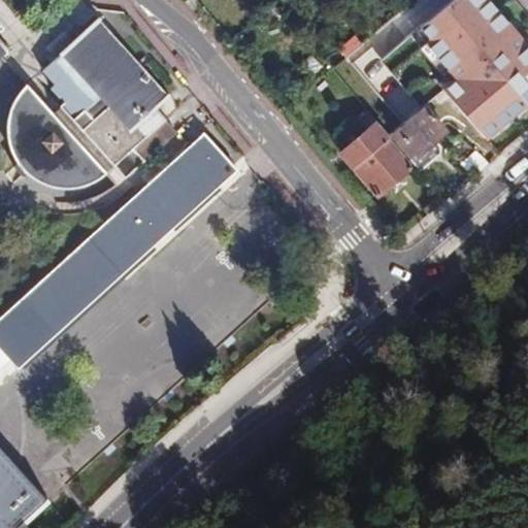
[(527,94),(527,14),(516,0),(411,0),(395,14),(441,70),(454,70),(497,122),(527,94)]
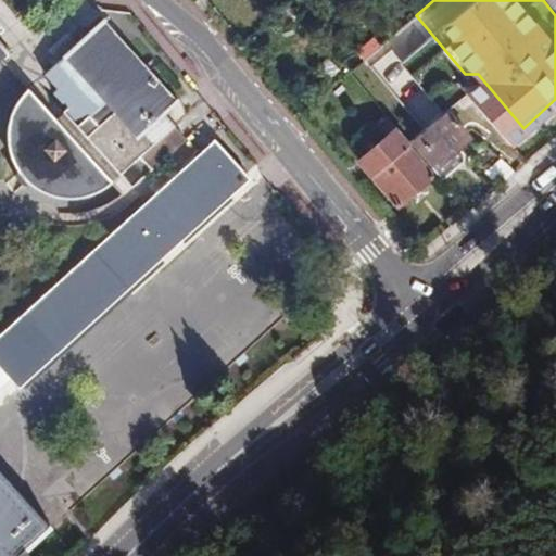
[(279,32),(291,22),(283,13),(272,23),(279,32)]
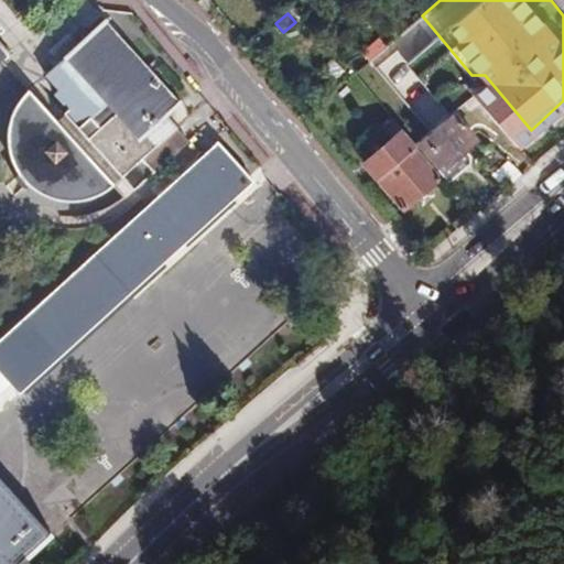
[(62,55),(64,58),(56,65),(56,64),(43,75),(56,89),(52,94),(67,111),(63,115),(57,120),(28,89),(25,91),(22,95),(18,100),(12,109),(9,119),(7,128),(6,138),(7,147),(9,154),(11,162),(15,171),(21,179),(28,186),(38,193),(49,197),(63,201),(75,201),(85,199),(97,195),(107,190),(112,184),(120,176),(132,190),(153,172),(171,155),(187,141),(175,128),(177,127),(166,115),(179,104),(102,19),(62,55)]
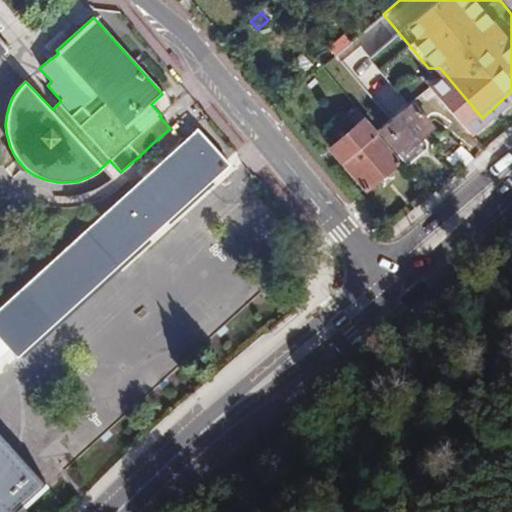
[(432,127),(411,102),(378,131),(406,165),(426,148),(427,142),(422,135),(432,127)]
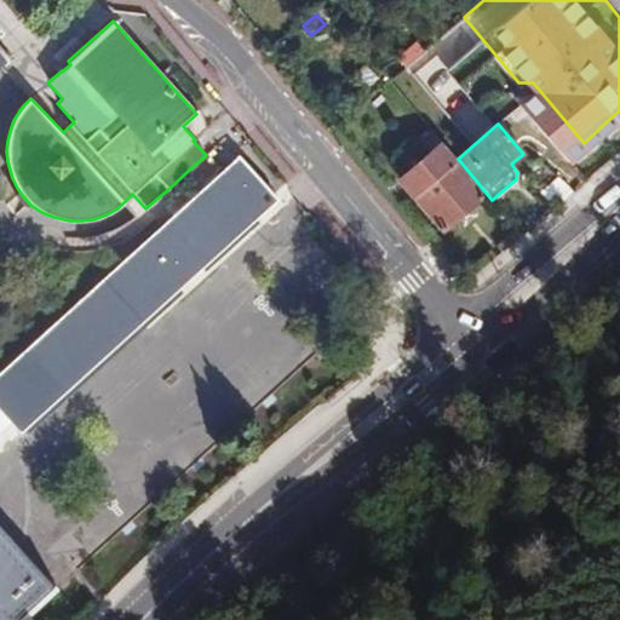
[(458,159),(443,143),(400,179),(440,229),(482,195),(454,162),(458,160),(458,159)]
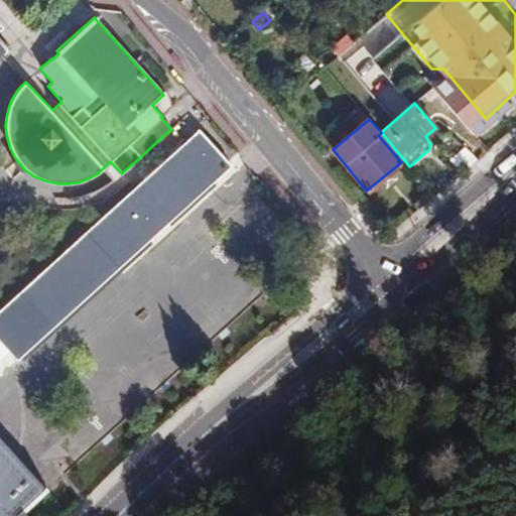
[(230,164),(200,131),(0,310),(0,341),(15,358),(230,164)]
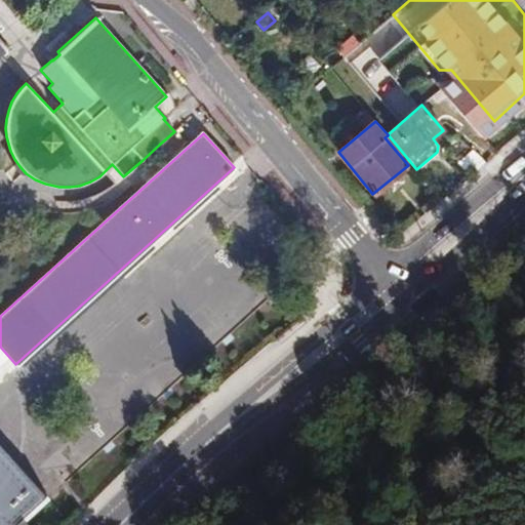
[(0,376),(15,364),(0,347),(0,376)]
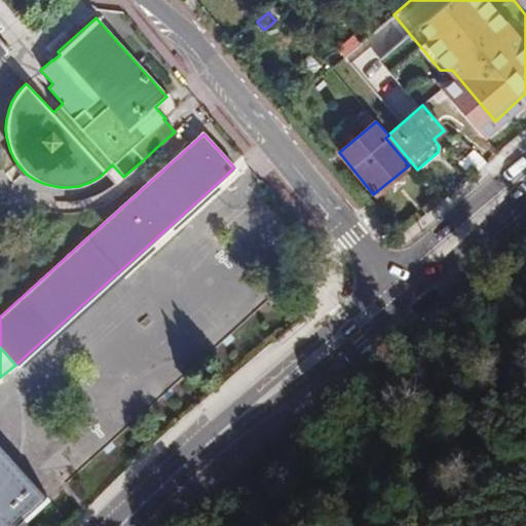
[(0,451),(0,522),(3,525),(15,525),(44,500),(0,451)]
